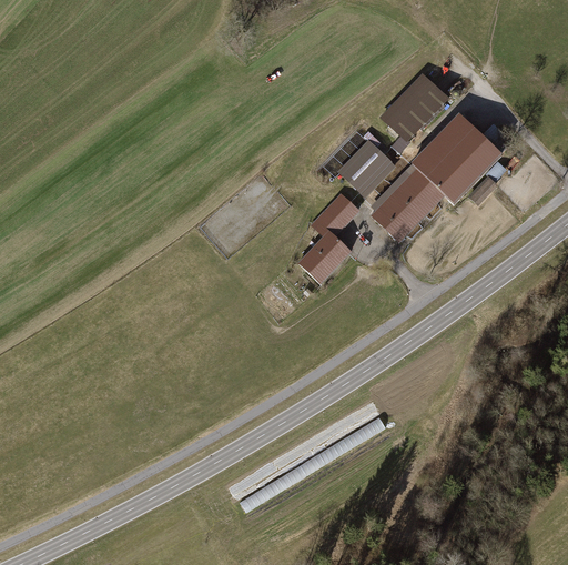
[(391,143),(398,151),(408,140),(407,139),(447,97),(421,71),(379,114),(399,134),(391,143)]
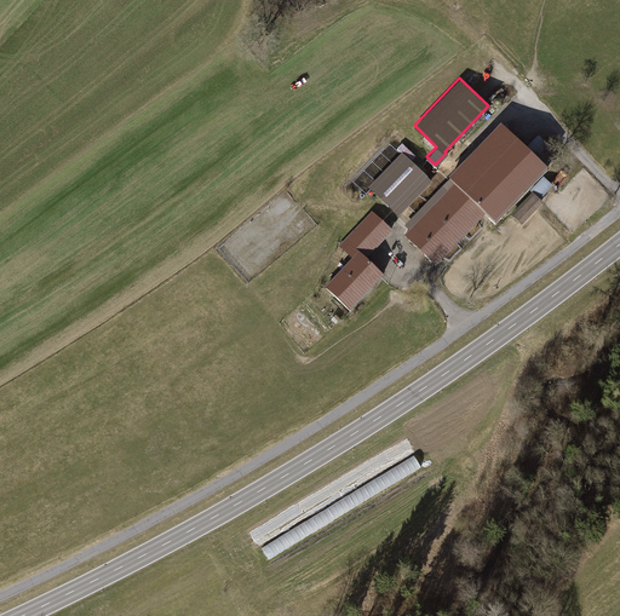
[(402,231),(432,260),(483,209),(493,219),(527,185),(530,189),(538,196),(551,183),(540,172),(546,166),(543,163),(555,151),(535,132),(523,144),(500,121),(448,174),(452,179),(446,186),(440,182),(401,222),(407,226),(402,231)]
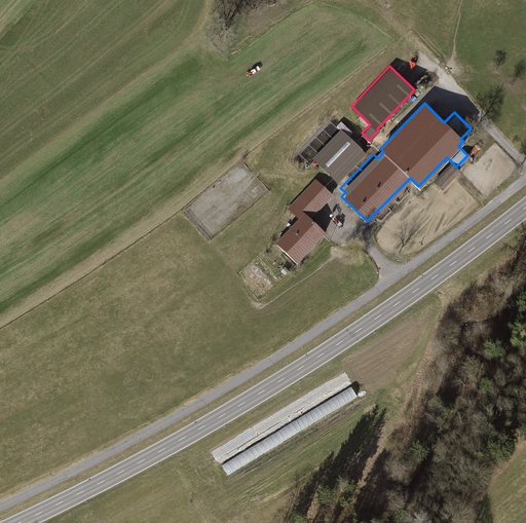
[(365,152),(340,129),(312,158),(337,182),(365,152)]
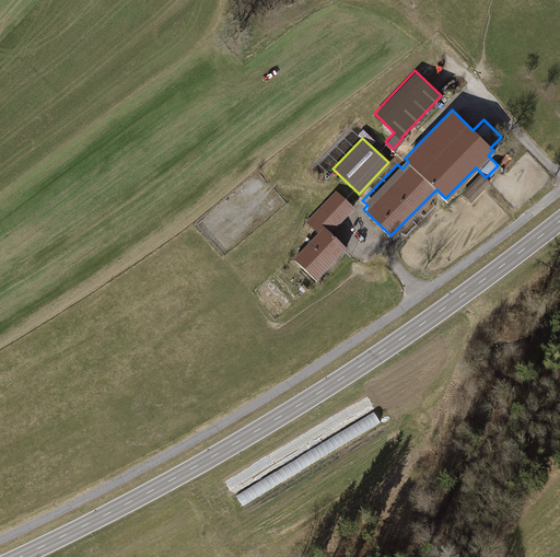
[(459,194),(471,205),(491,182),(486,177),(479,171),(459,194)]
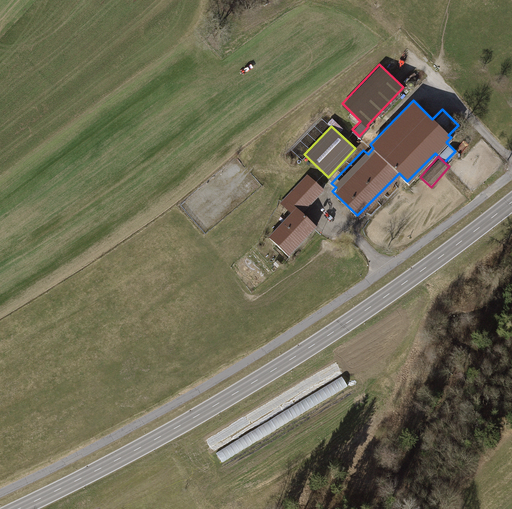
[(289,258),(318,229),(303,214),(325,192),(309,176),(295,189),(289,182),(281,190),(288,196),(285,199),(296,210),(268,238),(289,258)]
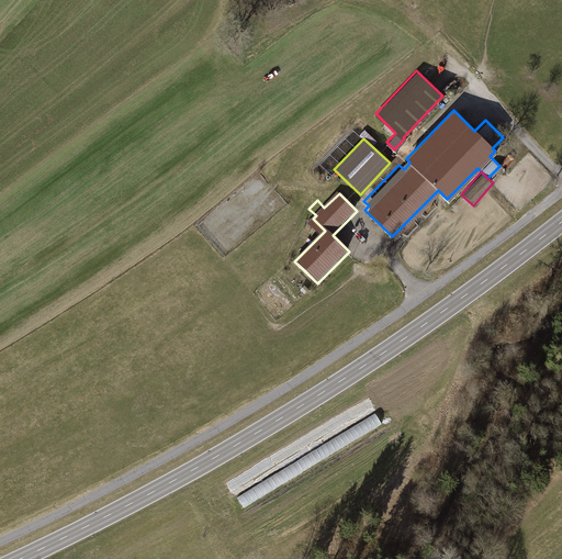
All buildings are outlined.
